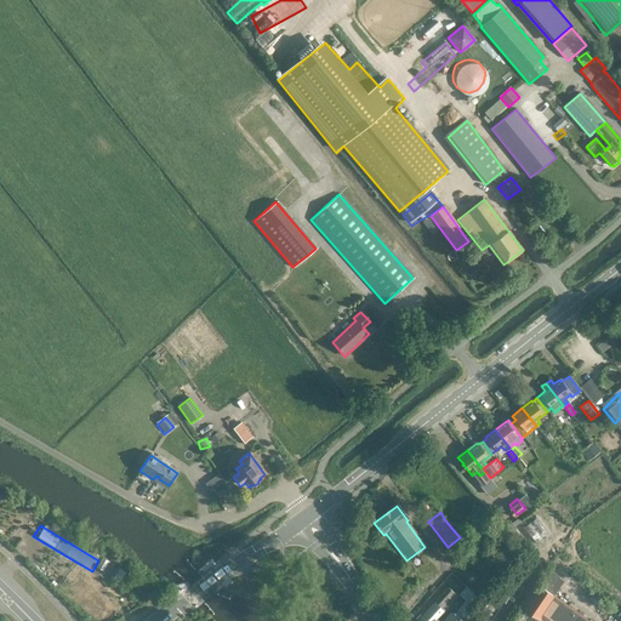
[(119,584),(125,574),(119,569),(113,580),(119,584)]
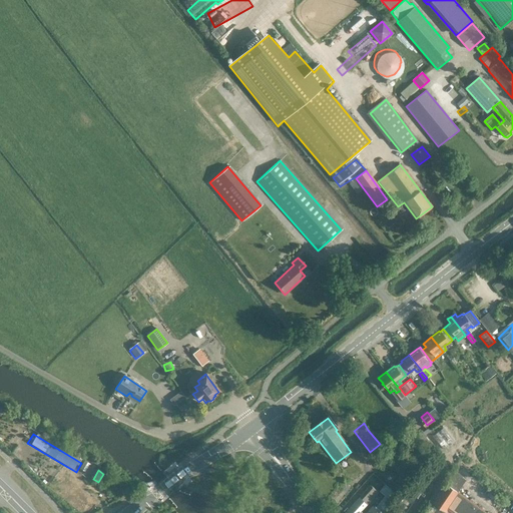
[(356,491),(343,480),(327,498),(339,510),(356,491)]
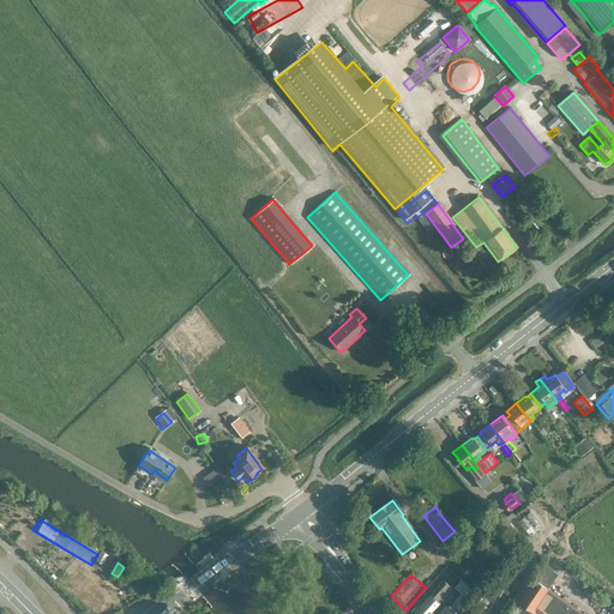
[(581,613),(535,579),(518,602),(531,613),(535,608),(541,613),(581,613)]
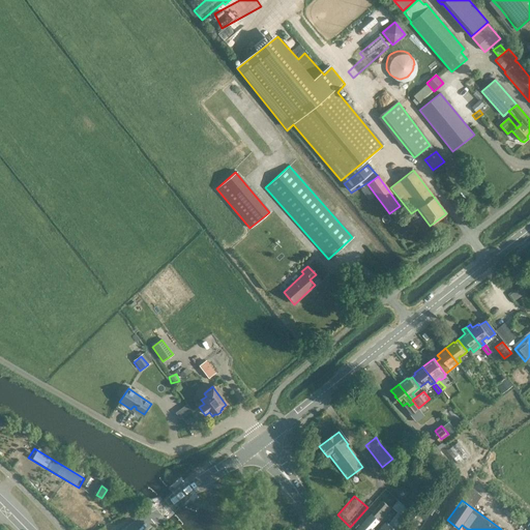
[(369,529),(389,508),(381,501),(354,529),(369,529)]
